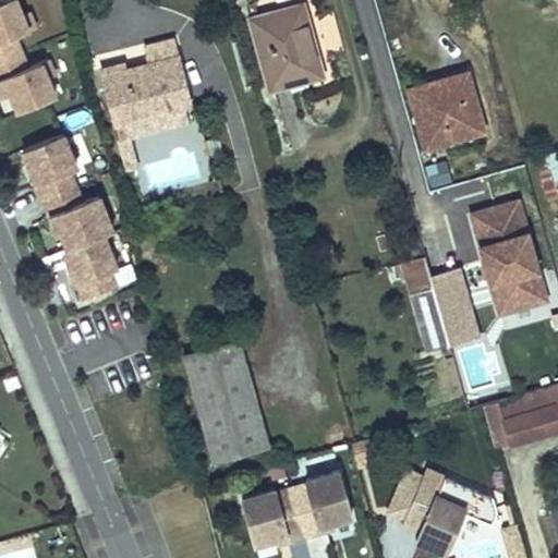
[(26,70),(14,38),(35,31),(27,14),(21,16),(14,0),(8,0),(0,3),(0,81),(11,77),(16,92),(9,95),(16,114),(55,98),(47,81),(53,77),(47,61),(26,70)]
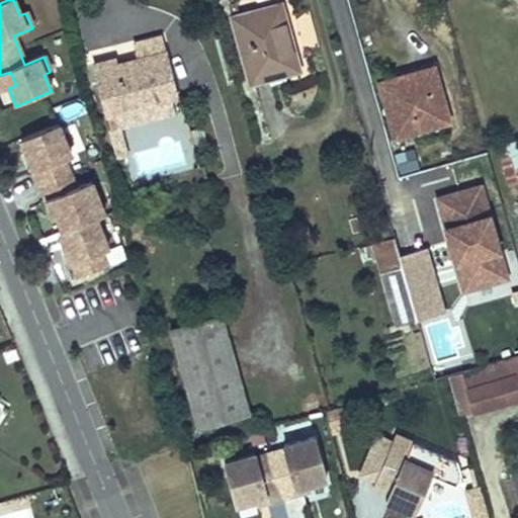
[(278,5),(233,17),(252,80),(283,72),(296,69),(278,5)]
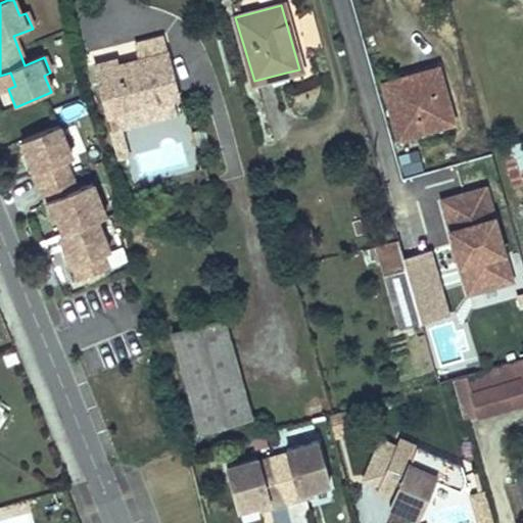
[(158,38),(135,44),(139,59),(116,65),(114,59),(95,64),(111,131),(121,129),(174,115),(170,98),(174,97),(158,38)]
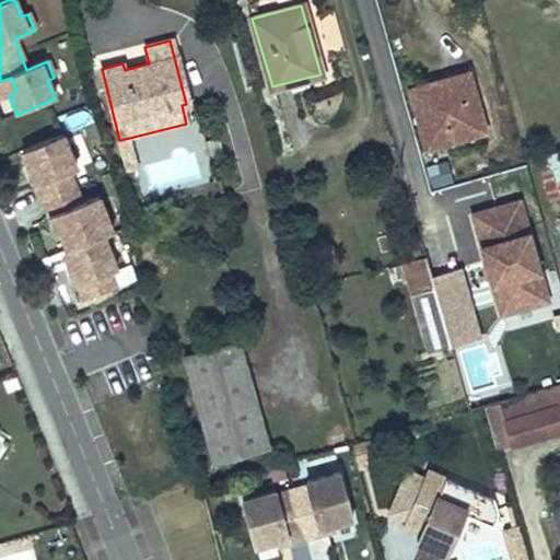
[(426,147),(446,140),(482,130),(465,74),(410,90),(426,147)]
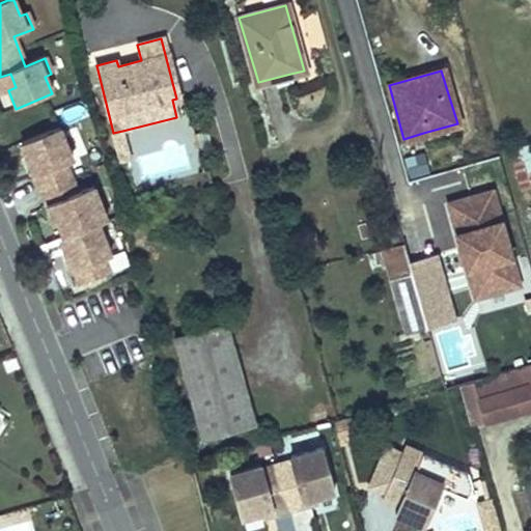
[(16,87),(10,74),(0,77),(0,91),(1,94),(8,90),(16,87)]
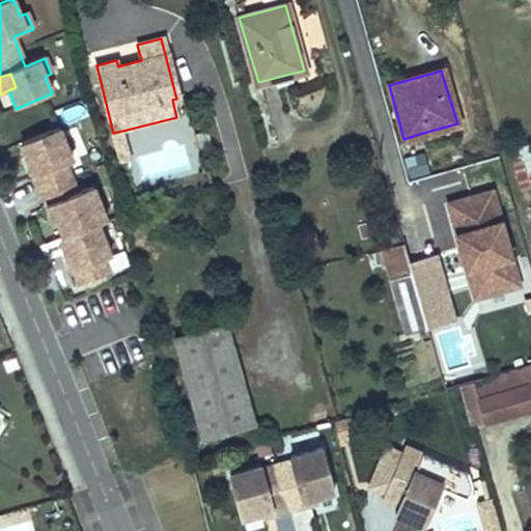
[(101,223),(87,189),(77,194),(65,165),(72,162),(58,129),(21,144),(54,225),(57,224),(62,238),(59,239),(79,287),(109,275),(103,259),(110,256),(96,225),(101,223)]
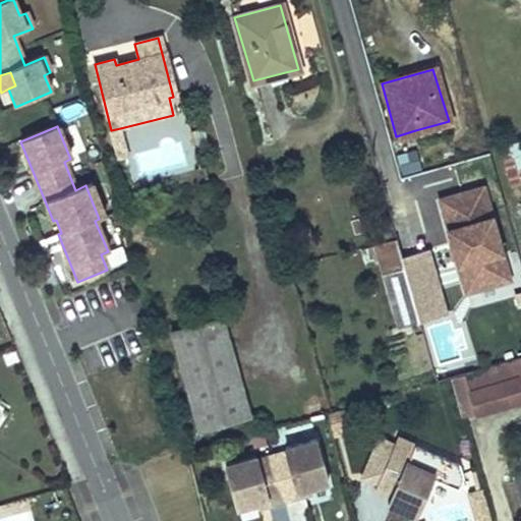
[(120,128),(111,130),(118,158),(127,156),(120,128)]
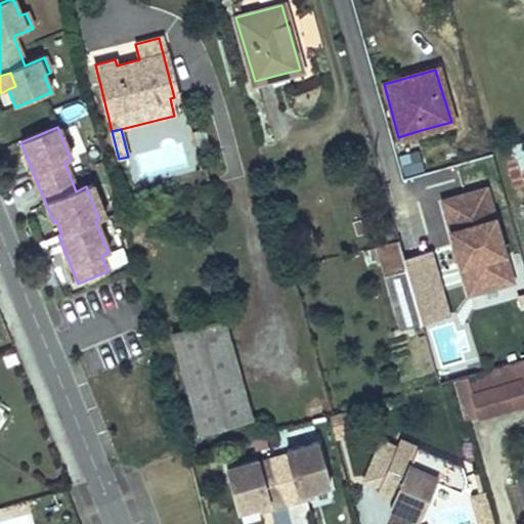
[(523,159),(521,146),(501,153),(512,189),(523,184),(523,159)]
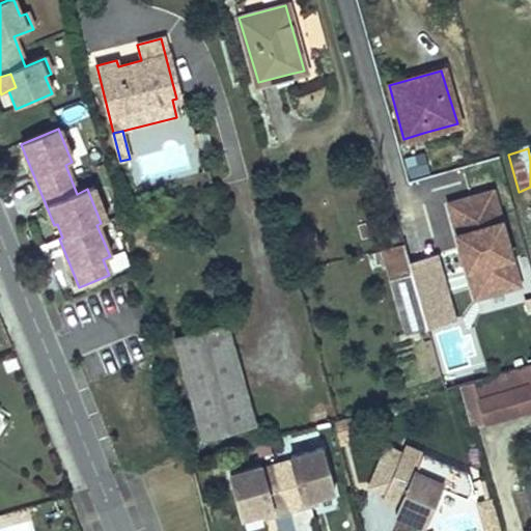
[(423,150),(403,156),(409,176),(428,171),(423,150)]
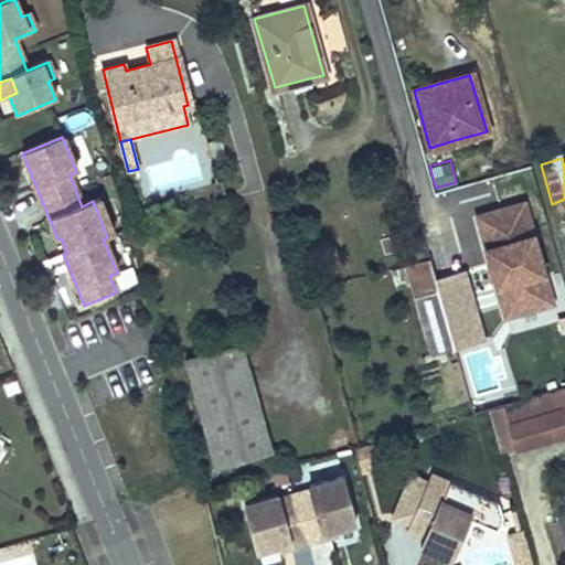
[(473,210),(499,317),(554,304),(528,196),(473,210)]
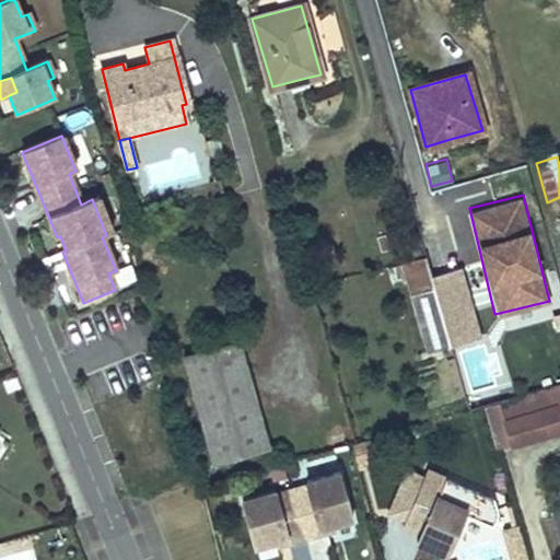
[(112,233),(97,197),(92,199),(106,235),(112,233)]
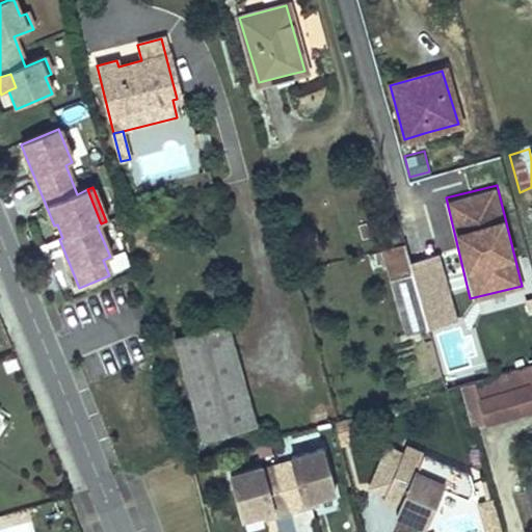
[(431,237),(404,245),(413,274),(419,297),(424,316),(428,328),(455,320),(431,237)]
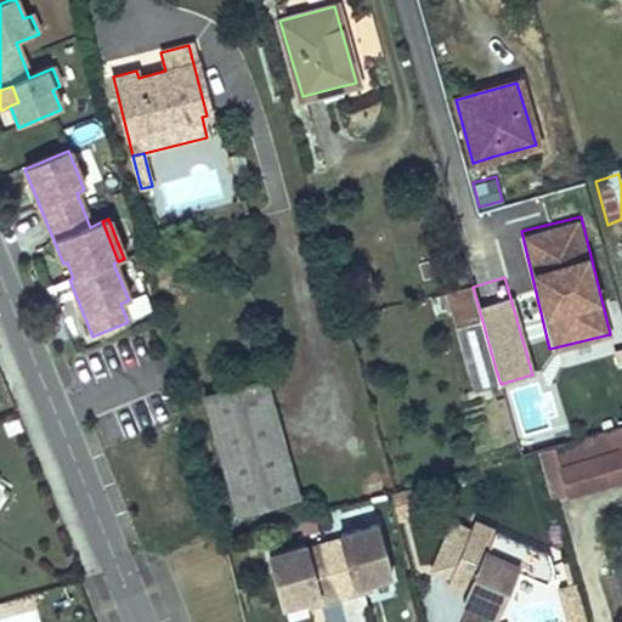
[(458,329),(469,324),(482,321),(473,287),(450,293),(458,329)]
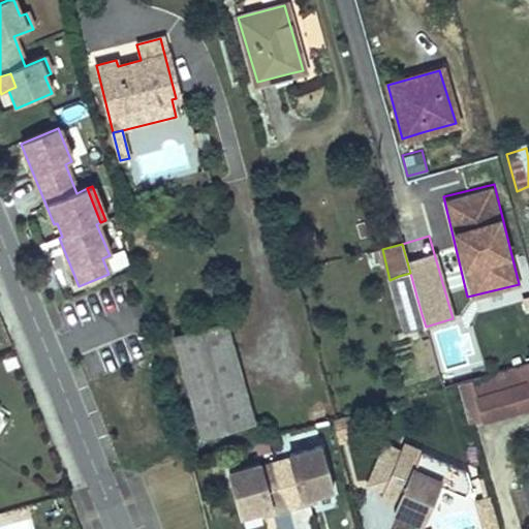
[(223,329),(177,342),(206,442),(251,429),(223,329)]
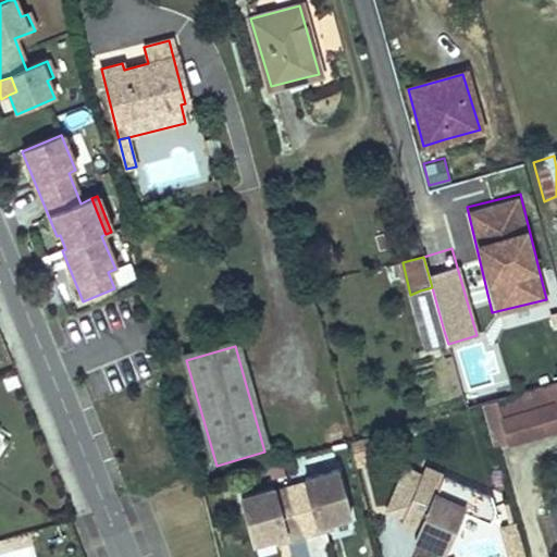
[(531,392),(497,401),(508,444),(543,434),(531,392)]
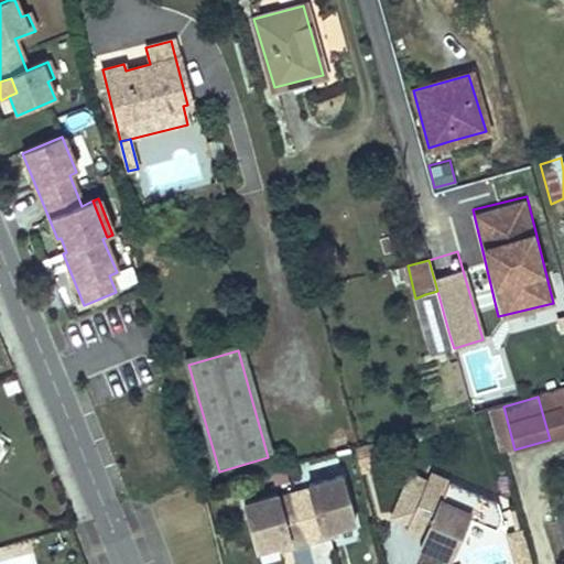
[(375,466),(370,447),(353,452),(358,470),(375,466)]
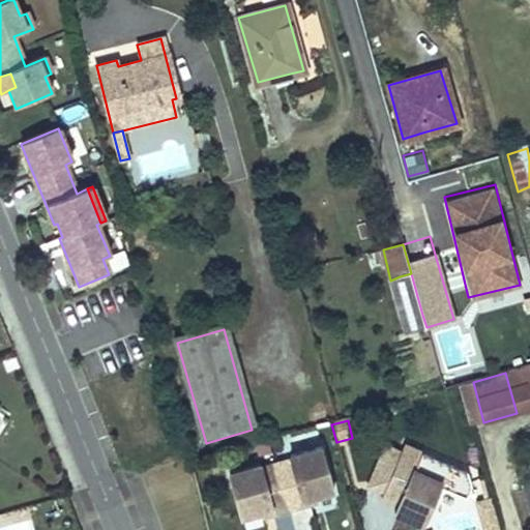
[(339,448),(354,443),(352,438),(336,442),(339,448)]
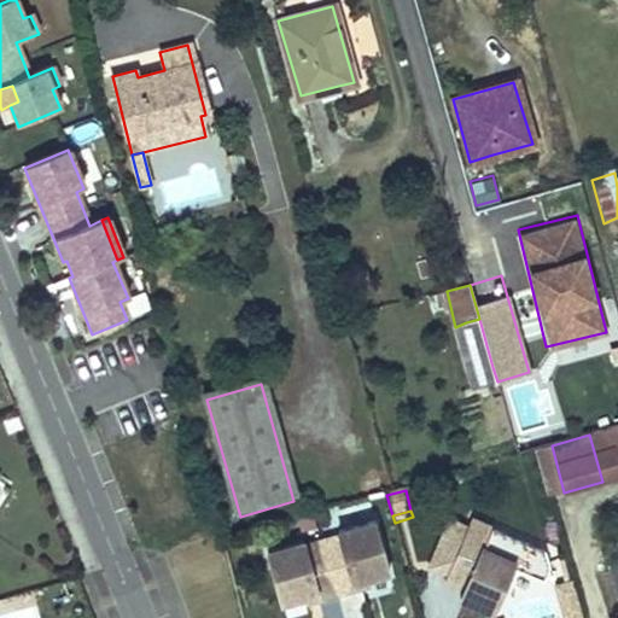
[(321,541),(336,596),(355,590),(353,584),(365,581),(388,575),(374,523),(337,532),(338,536),(321,541)]
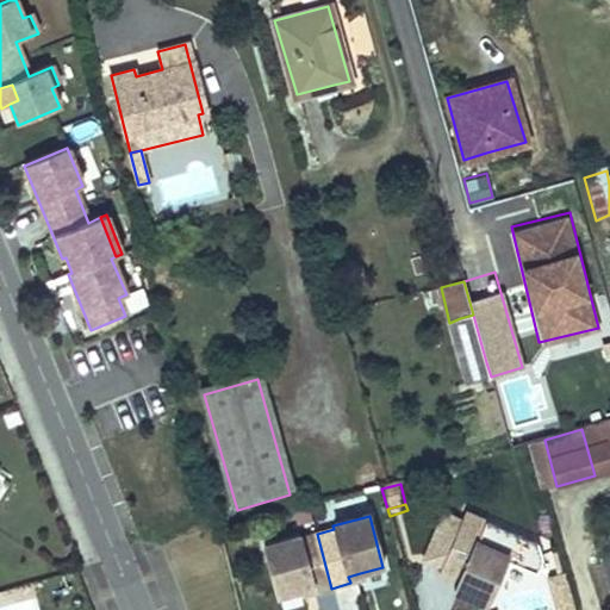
[(442,571),(462,524),(442,516),(422,561),(442,571)]
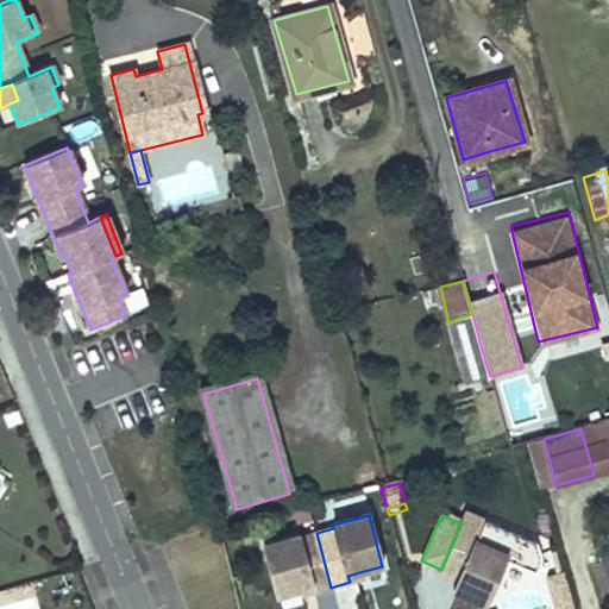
[(441,570),(438,578),(456,586),(452,594),(484,608),(507,557),(476,544),(484,523),(465,515),(462,523),(441,570)]
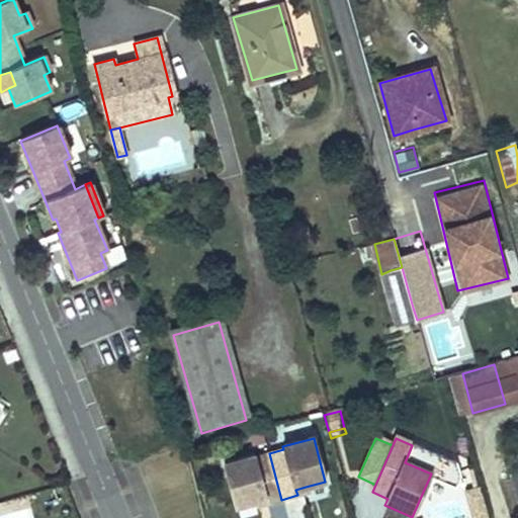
[(281,500),(269,453),(254,457),(254,455),(223,463),(235,507),(255,501),(264,499),(266,504),(281,500)]
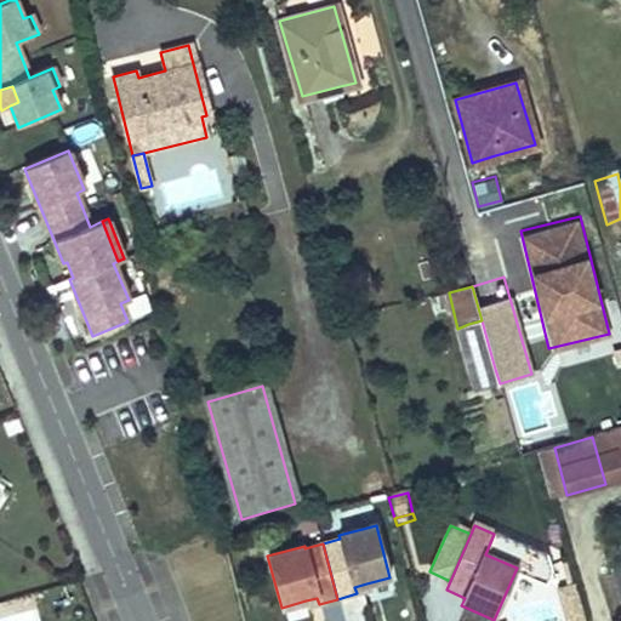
[(366,584),(354,587),(357,593),(368,591),(366,584)]
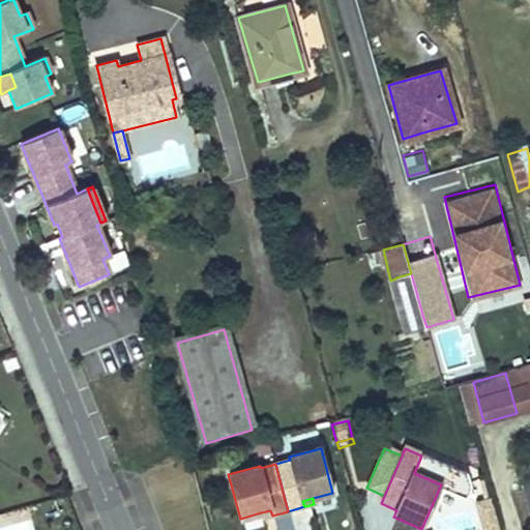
[(270,510),(261,512),(262,519),(272,516),(270,510)]
